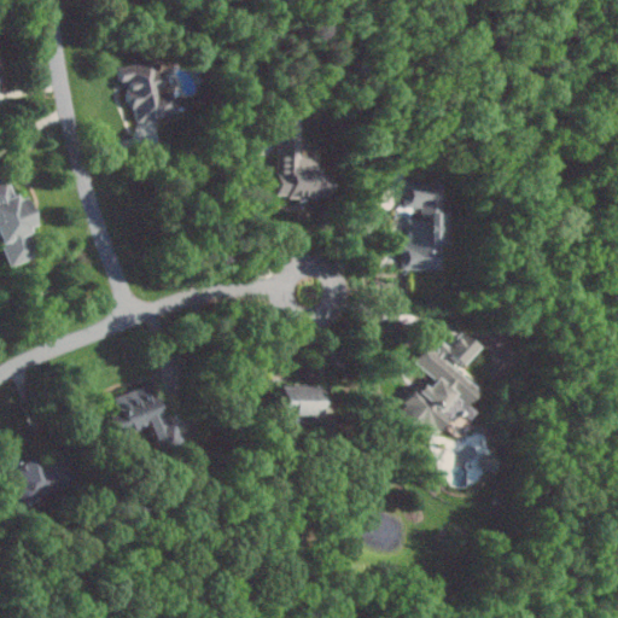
[(176,114),(172,88),(162,91),(157,59),(118,66),(121,82),(127,81),(134,122),(176,114)]
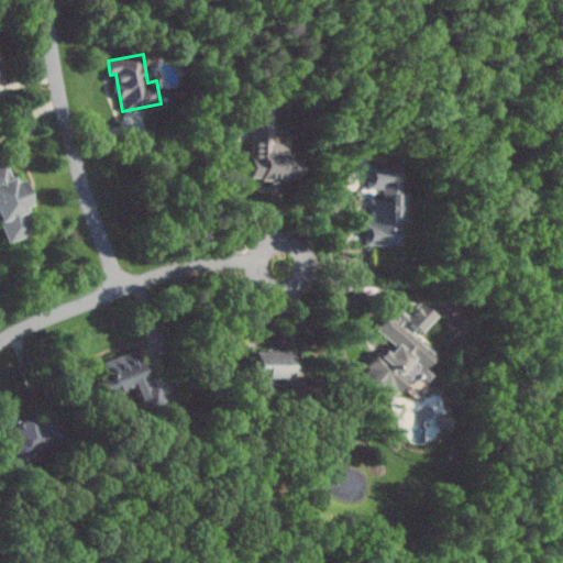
[(253,107),(252,180),(300,180),(300,162),(287,161),(288,141),(273,141),(273,107),(253,107)]
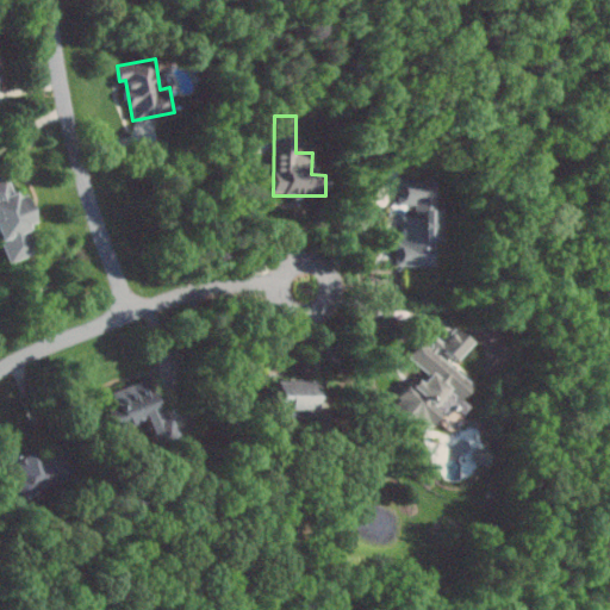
[(0,176),(0,240),(7,263),(37,254),(27,225),(35,222),(25,194),(17,197),(8,174),(0,176)]
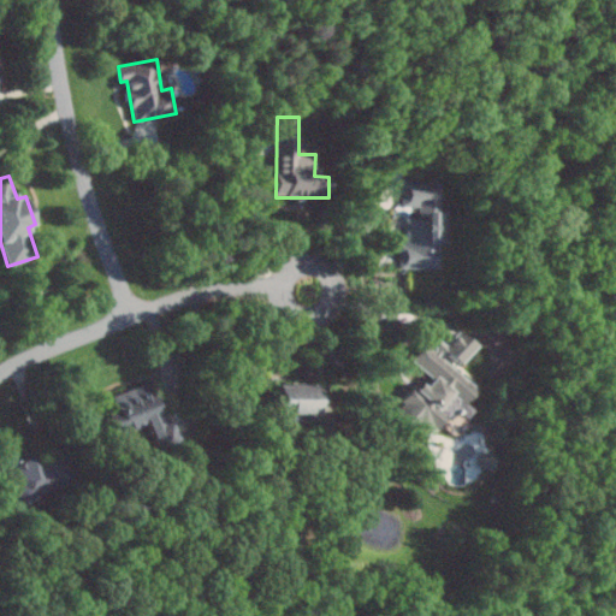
[(401,268),(437,268),(437,243),(446,243),(445,211),(439,211),(439,181),(402,181),(402,206),(419,206),(419,215),(406,215),(407,243),(401,243),(401,268)]
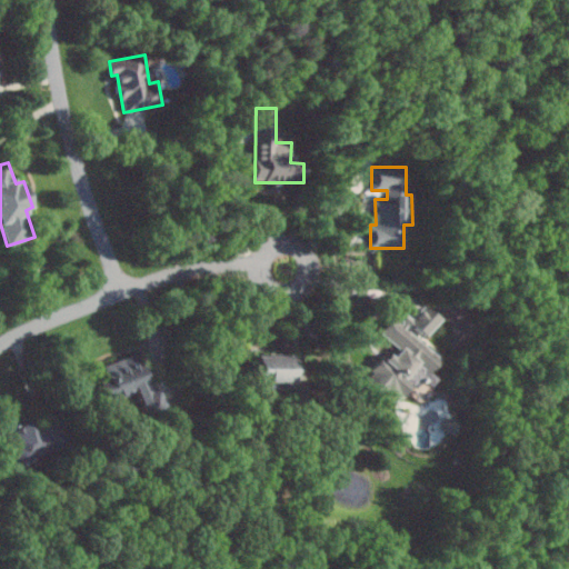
[(396,405),(415,380),(408,376),(417,363),(429,373),(442,356),(422,340),(439,318),(423,307),(415,318),(408,313),(400,323),(392,318),(380,333),(400,349),(392,359),(385,353),(365,381),(396,405)]
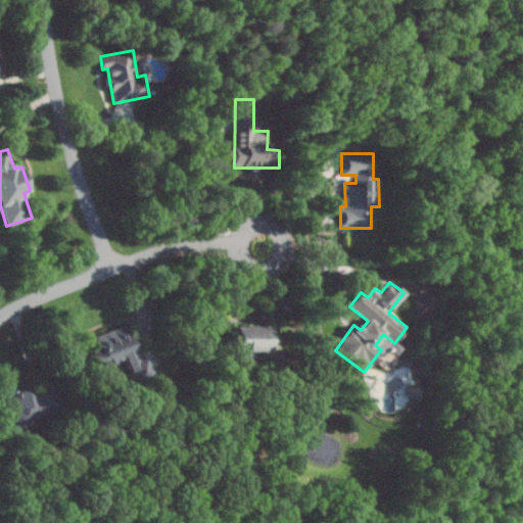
[(93,337),(105,371),(139,359),(127,325),(93,337)]
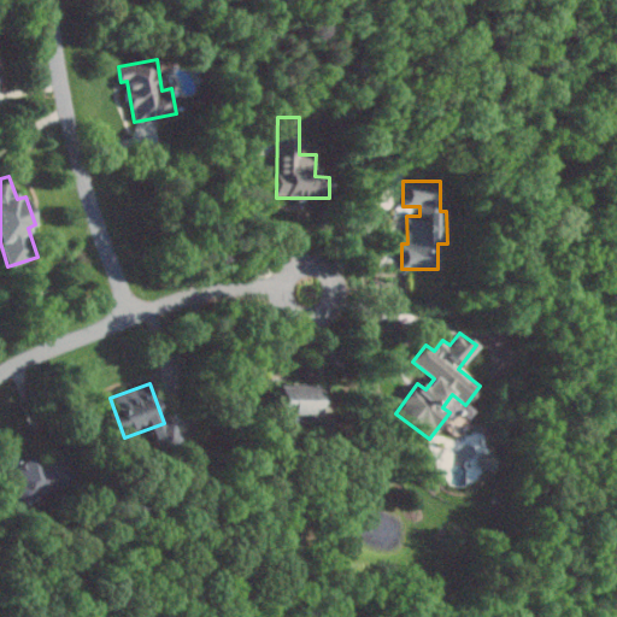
[(318,416),(318,387),(278,386),(278,415),(318,416)]
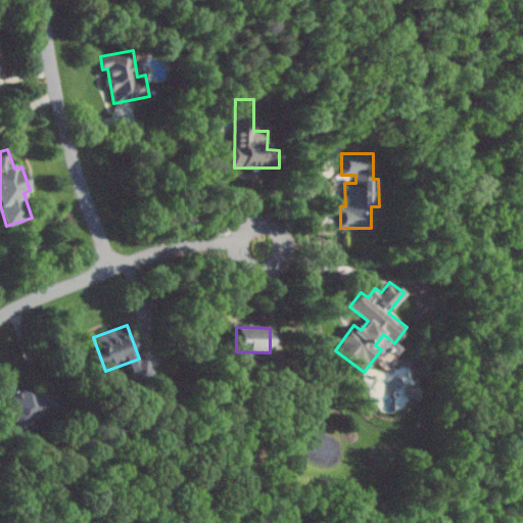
[(32,382),(2,399),(16,425),(47,409),(32,382)]
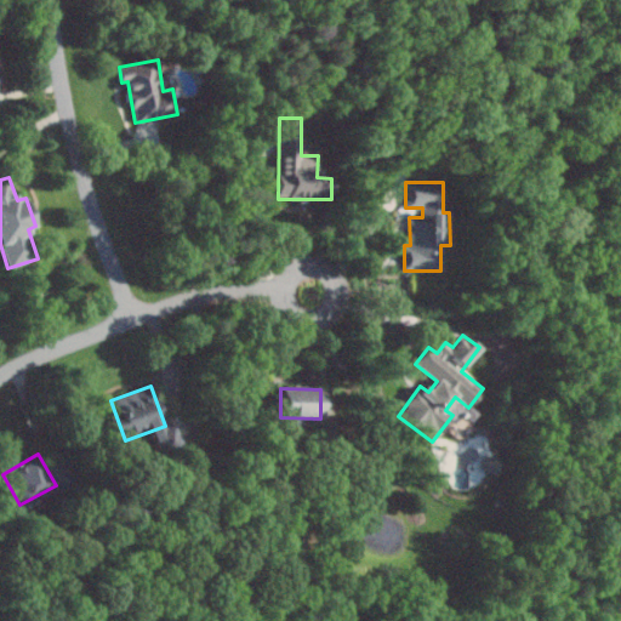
[(485,473),(500,471),(497,455),(484,456),(485,473)]
